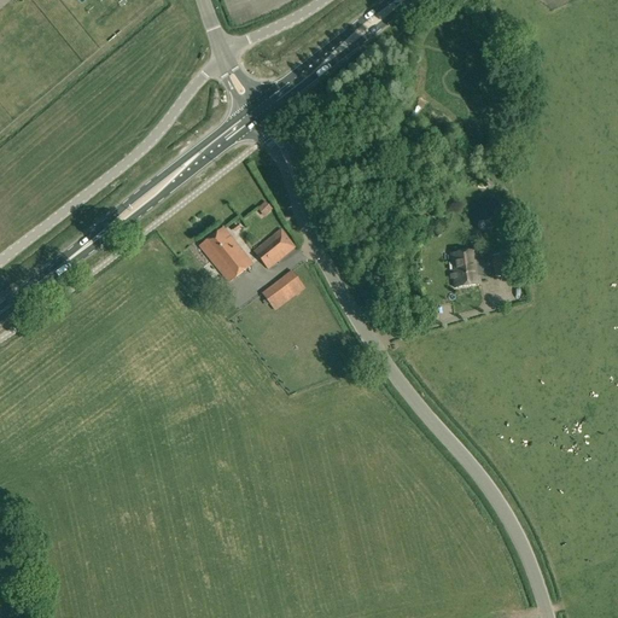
[(264,217),(273,210),(266,203),(257,210),(264,217)]
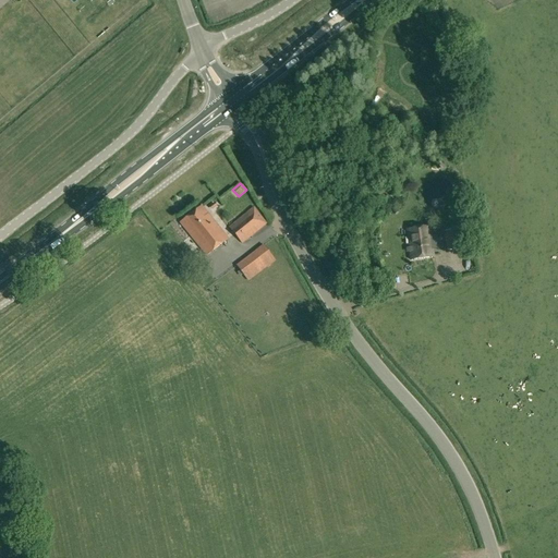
[(228,239),(202,206),(181,222),(207,256),(228,239)]
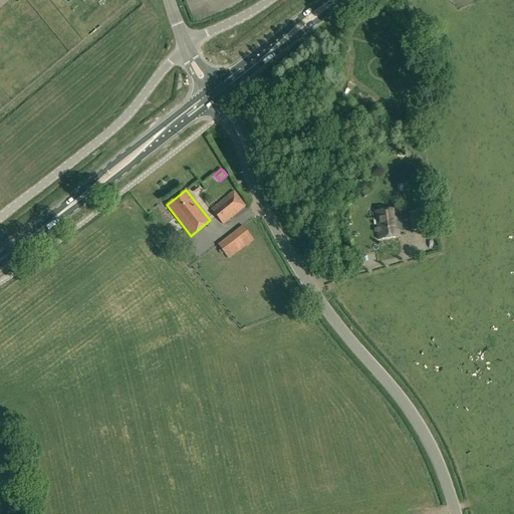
[(234,191),(211,209),(223,224),(245,206),(234,191)]
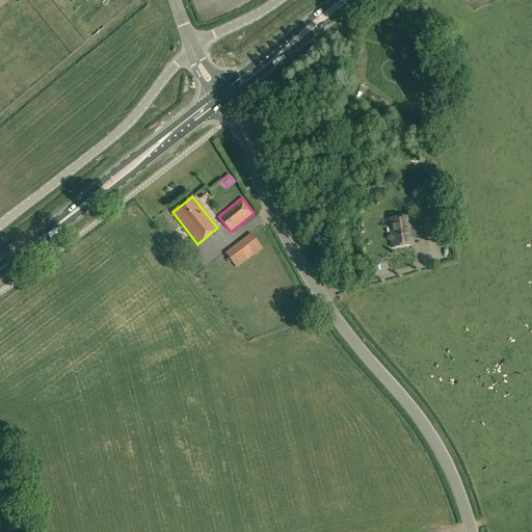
[(388,233),(390,233),(392,248),(413,245),(409,216),(388,219),(389,227),(387,227),(388,233)]
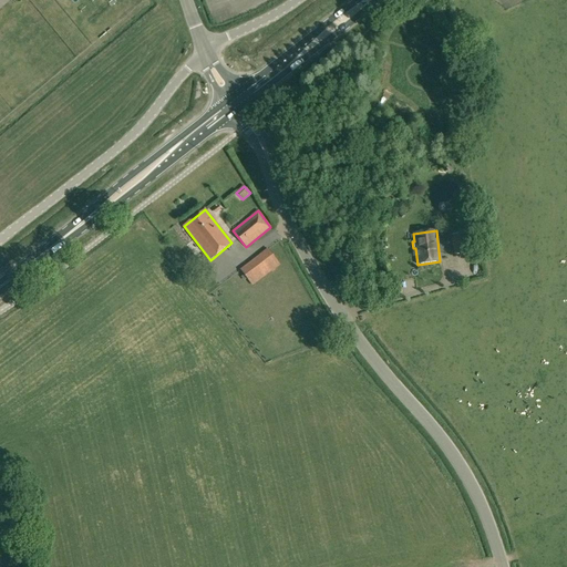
[(455,255),(477,251),(480,250),(477,232),(453,235),(455,255)]
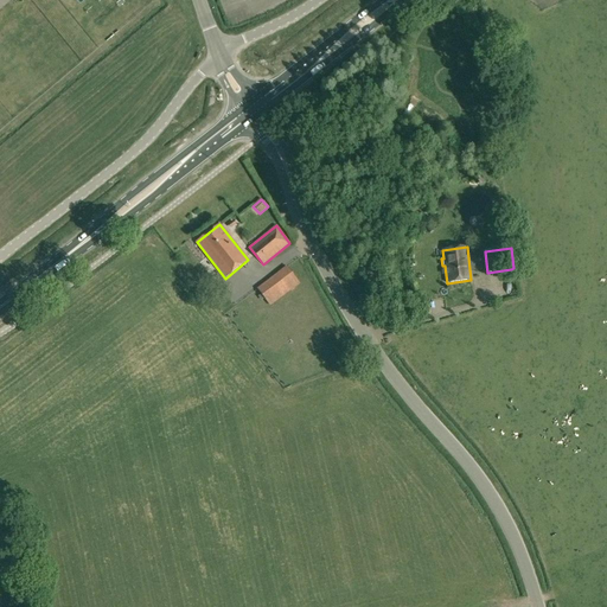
[(287,267),(278,274),(289,289),(299,282),(287,267)]
